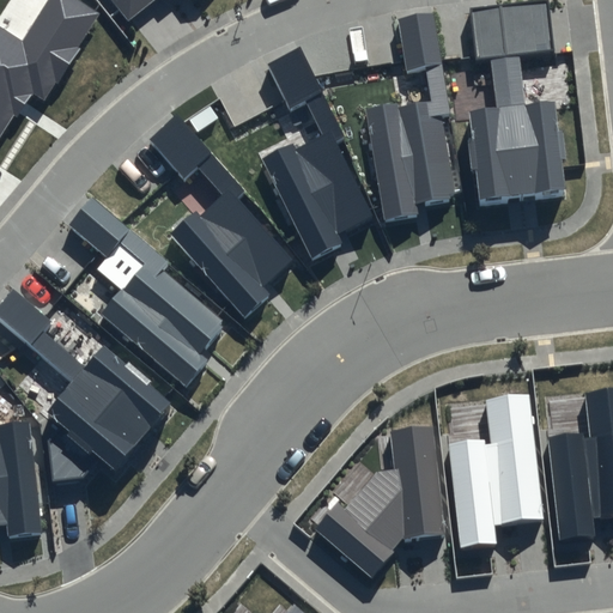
[(79,0),(48,0),(23,41),(0,26),(0,138),(14,115),(18,117),(34,93),(44,101),(99,13),(79,0)]
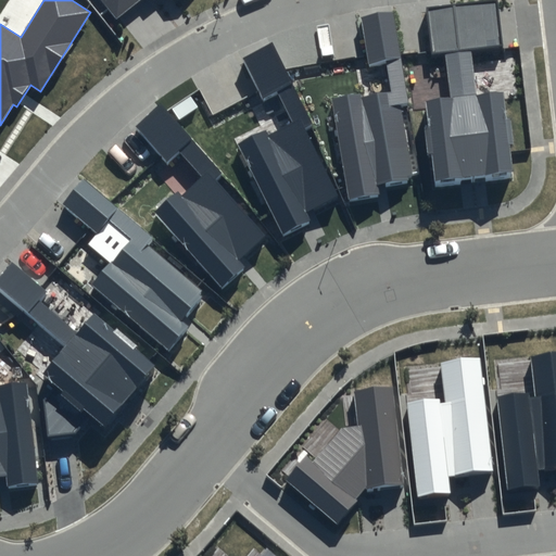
[(100,0),(115,20),(139,0),(100,0)]
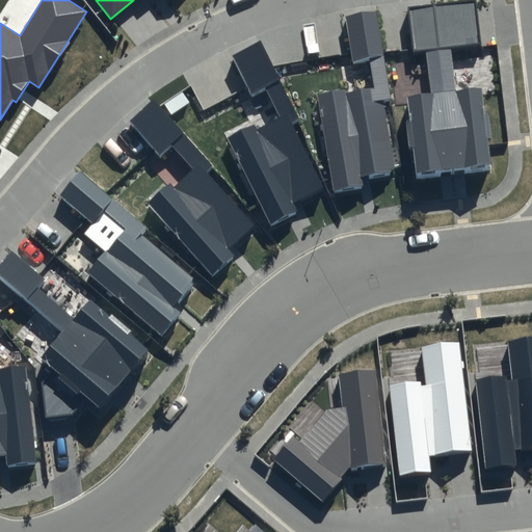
[(409,8),(414,50),(426,48),(431,94),(407,96),(410,121),(405,121),(408,148),(414,148),(417,174),(491,164),(483,88),(456,91),(451,48),(481,44),(476,0),(409,8)]
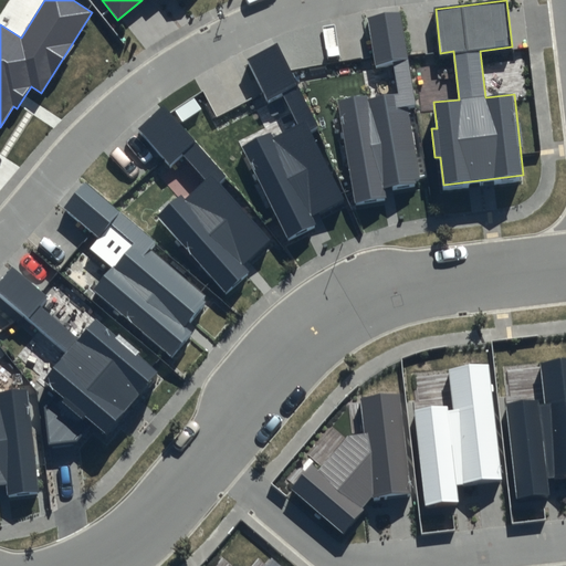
[(416,103),(401,12),(367,18),(375,65),(394,63),(398,93),(368,98),(367,94),(337,98),(354,203),(386,199),(384,187),(419,181),(407,105),(416,103)]
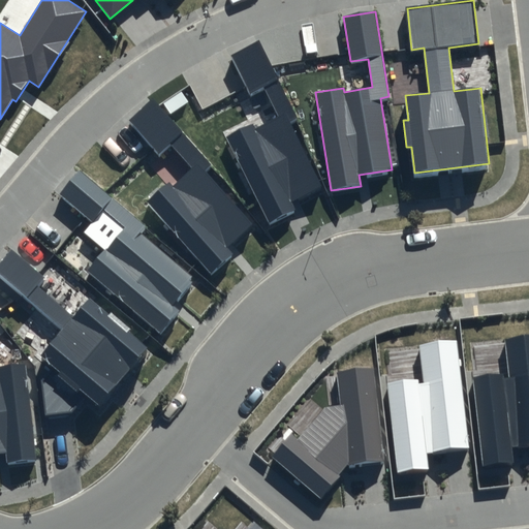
[(296,119),(257,43),(231,56),(250,94),(263,87),(279,118),(255,129),(252,123),(225,137),(269,225),(299,211),(293,201),(321,187),(289,122),(296,119)]
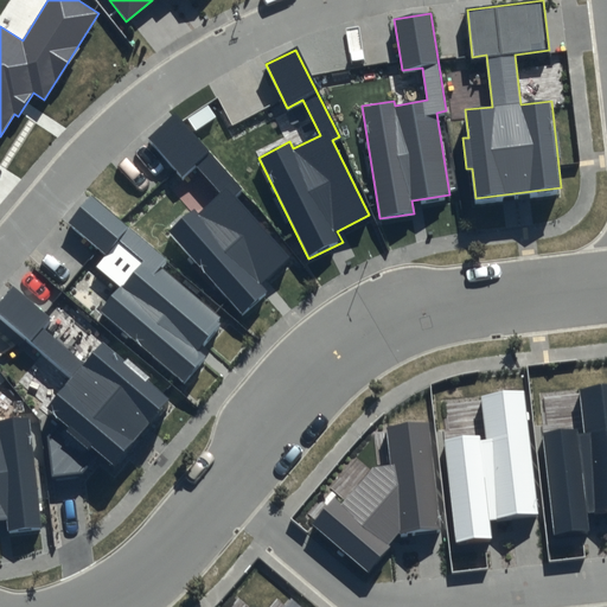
[(243,190),(177,116),(152,139),(184,174),(195,164),(222,195),(198,215),(192,208),(166,231),(242,315),(268,292),(261,283),(291,257),(236,197),(243,190)]
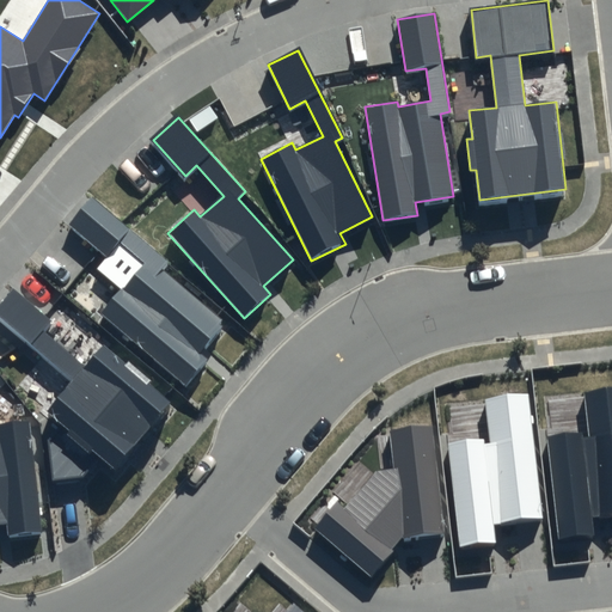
[(170,262),(93,195),(67,225),(105,257),(120,242),(146,265),(104,313),(185,385),(207,361),(199,354),(226,323),(164,269),(170,262)]
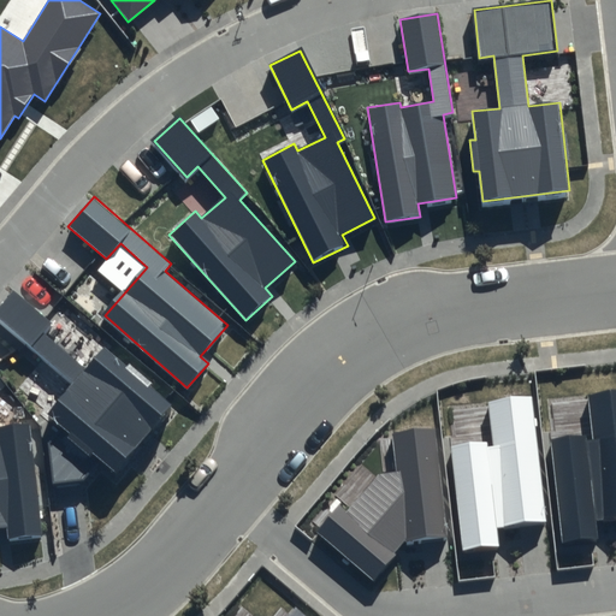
[(52,324),(13,289),(0,303),(0,320),(73,384),(47,414),(63,426),(47,444),(53,484),(84,480),(101,460),(116,472),(173,406),(149,385),(152,384),(130,365),(128,367),(105,347),(87,369),(45,333),(52,324)]
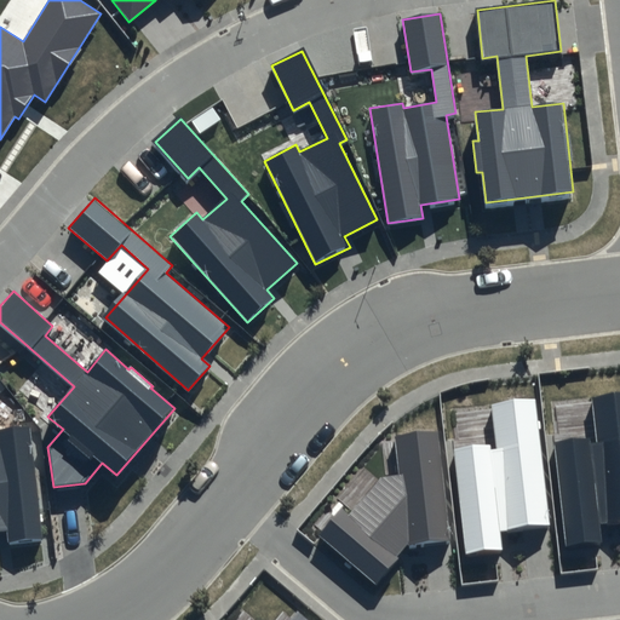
[(619,521),(619,394),(592,397),(596,437),(554,442),(564,547),(602,543),(600,524),(619,521)]
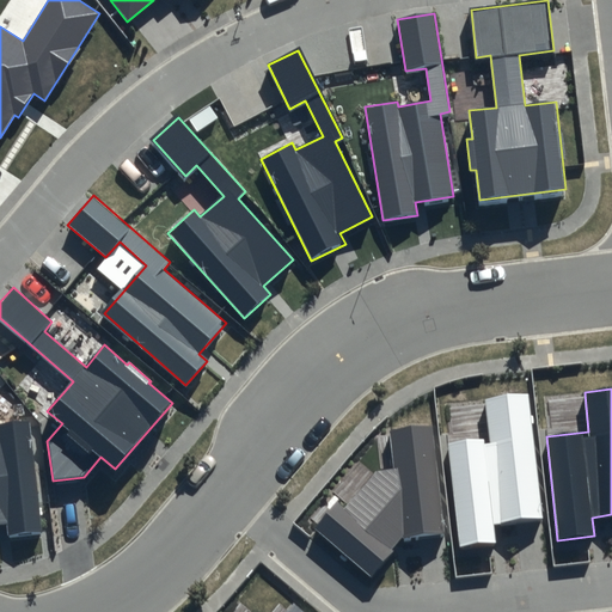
[(544,520),(530,395),(487,399),(491,444),(485,444),(484,438),(447,442),(460,549),(497,544),(495,526),(544,520)]
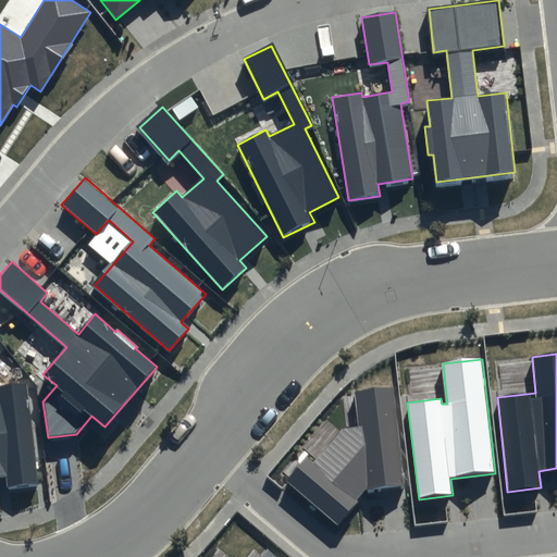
[(0,478),(7,477),(8,489),(38,485),(27,385),(0,387),(0,478)]
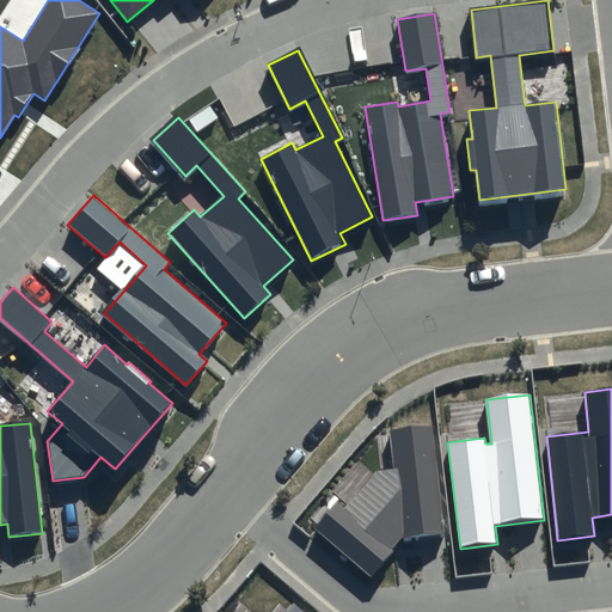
[(444,534),(430,426),(391,430),(398,490),(371,524),(338,497),(313,528),(372,576),(402,540),(444,534)]
